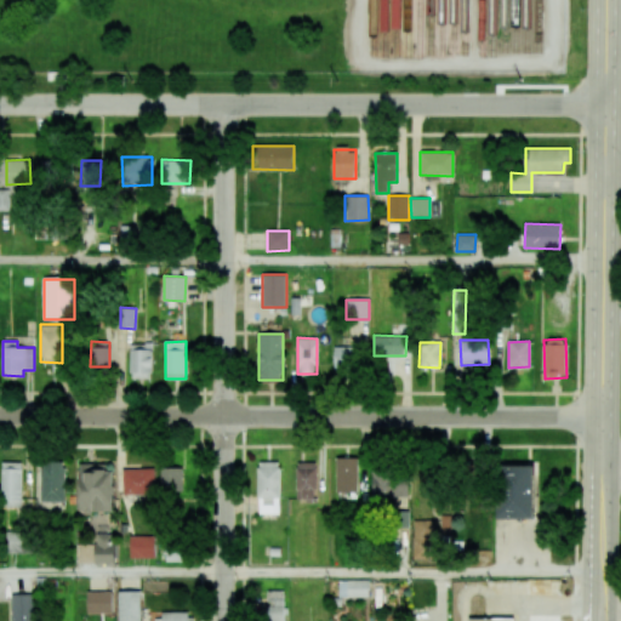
[(152,343),(130,343),(130,379),(152,379),(152,343)]
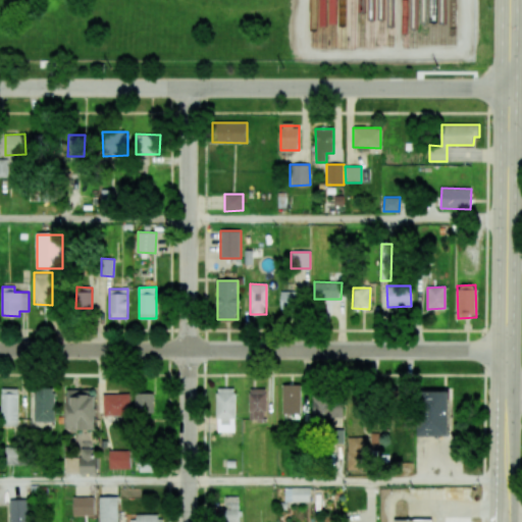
[(280,309),(294,310),(295,292),(281,291),(280,309)]
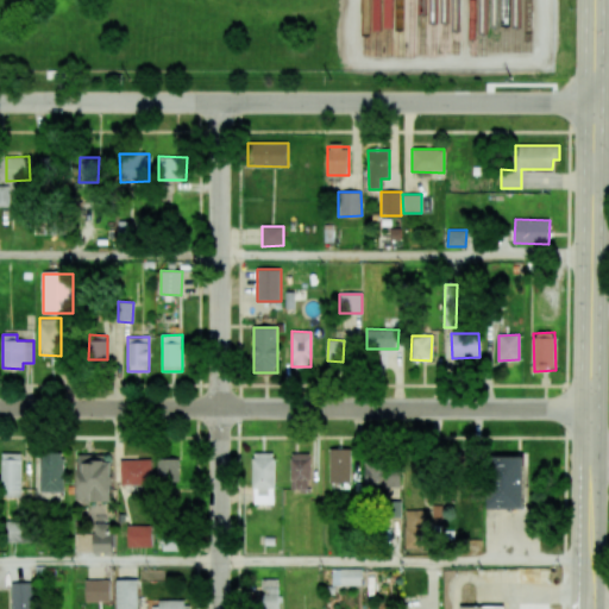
[(330,481),(330,446),(351,446),(351,481),(330,481)]
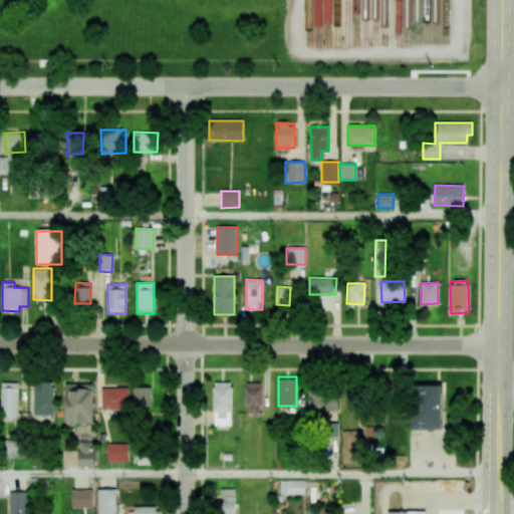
[(33,416),(53,415),(53,381),(33,382),(33,416)]
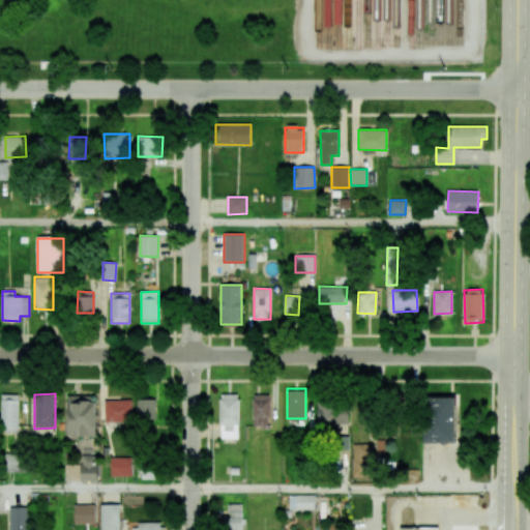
[(19,433),(19,394),(1,394),(1,433),(19,433)]
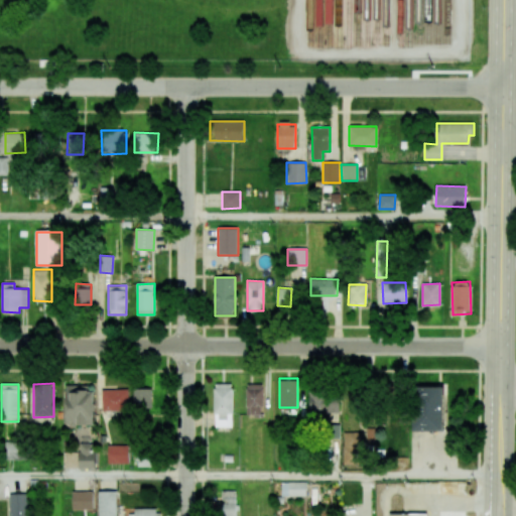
[(233,426),(232,384),(215,384),(215,426),(233,426)]
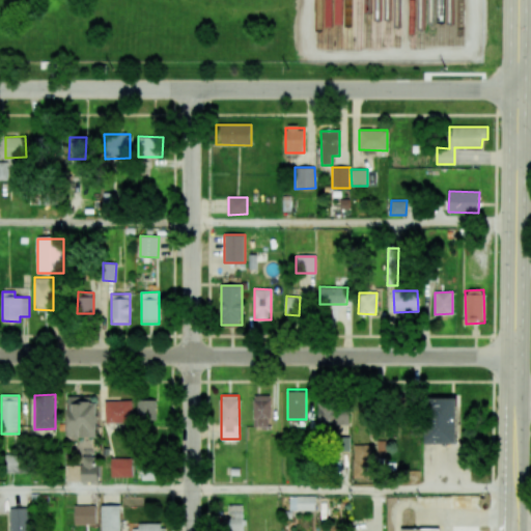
[(253,426),(272,426),(271,395),(253,395),(253,426)]
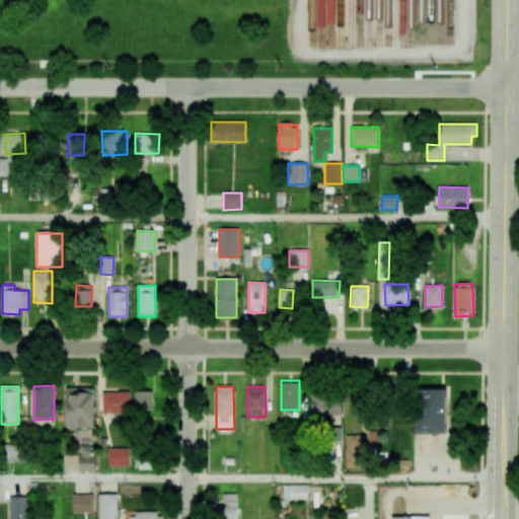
[(403,386),(403,404),(386,404),(386,386),(403,386)]
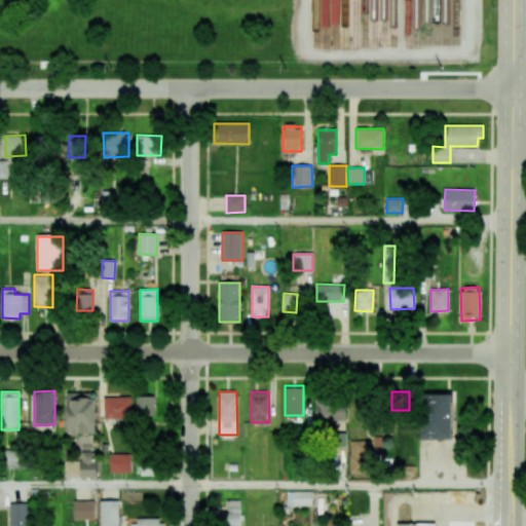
[(94,392),(67,393),(68,434),(95,434),(94,392)]
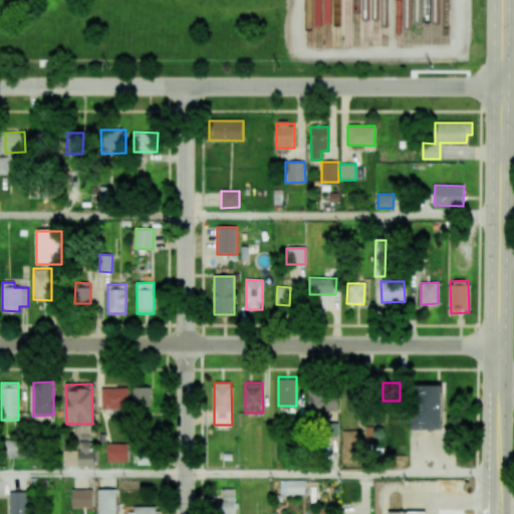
[(414,430),(442,429),(442,386),(413,386),(414,430)]
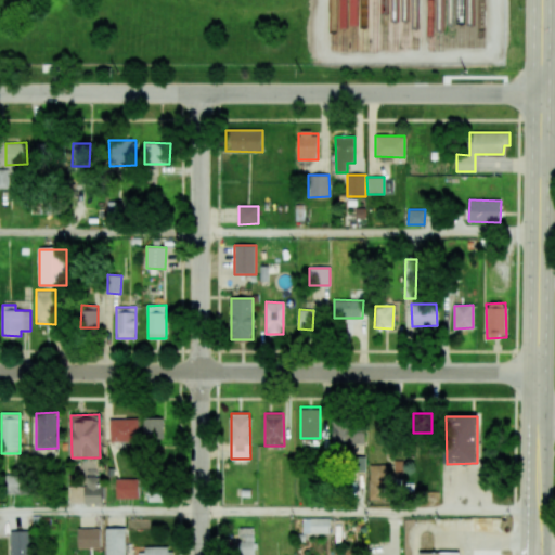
[(111,418),(138,417),(139,439),(112,440),(111,418)]
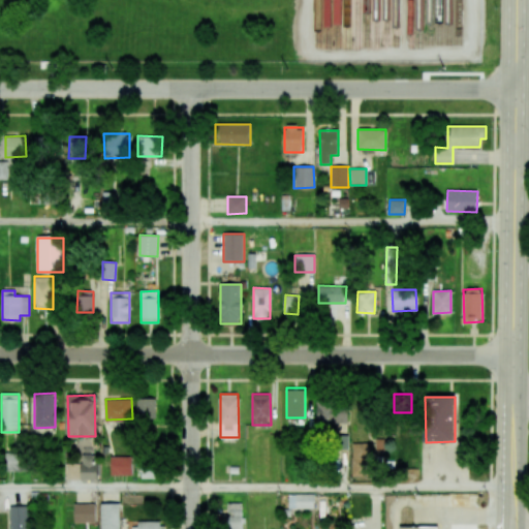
[(156,399),(136,399),(137,419),(156,419),(156,399)]
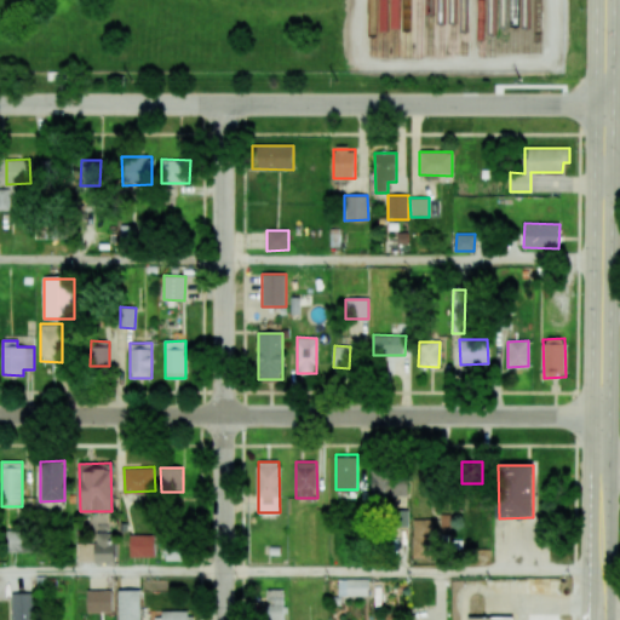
[(371,495),(409,497),(409,474),(372,472),(371,495)]
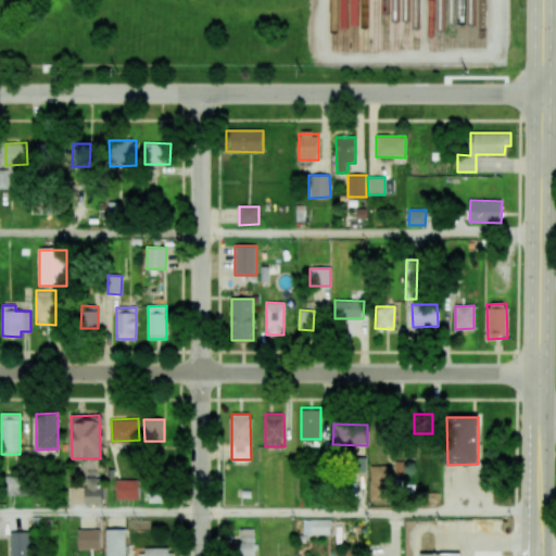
[(395,462),(394,478),(405,478),(405,462),(395,462)]
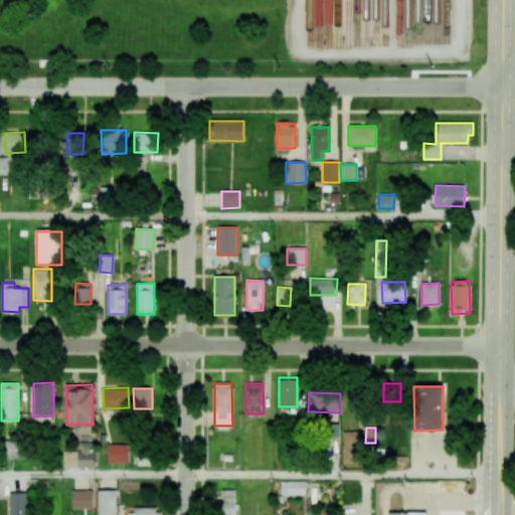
[(361,432),(342,432),(343,464),(362,464),(361,432)]
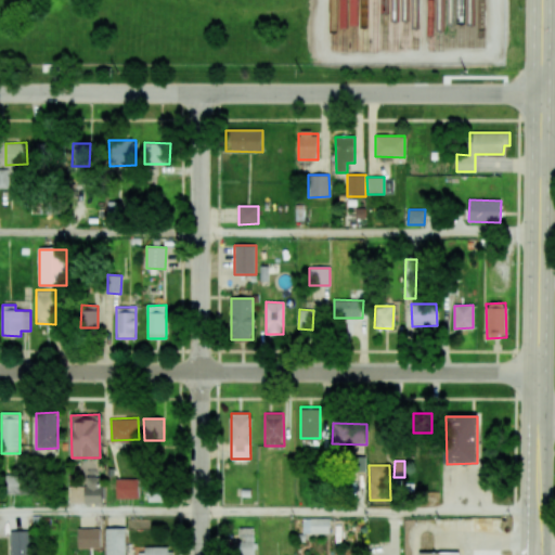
[(7,474),(28,473),(29,492),(7,493),(7,474)]
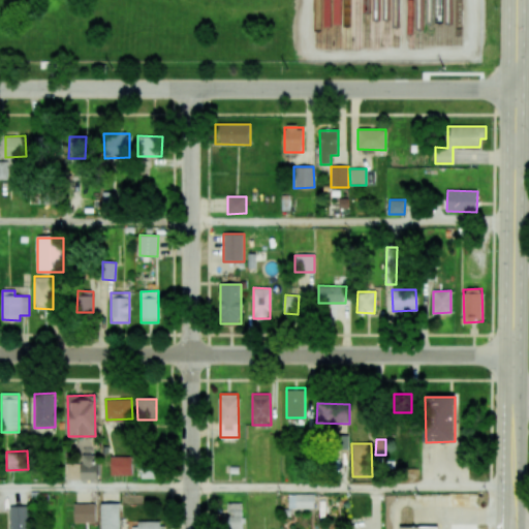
[(81,480),(97,480),(97,455),(82,455),(81,480)]
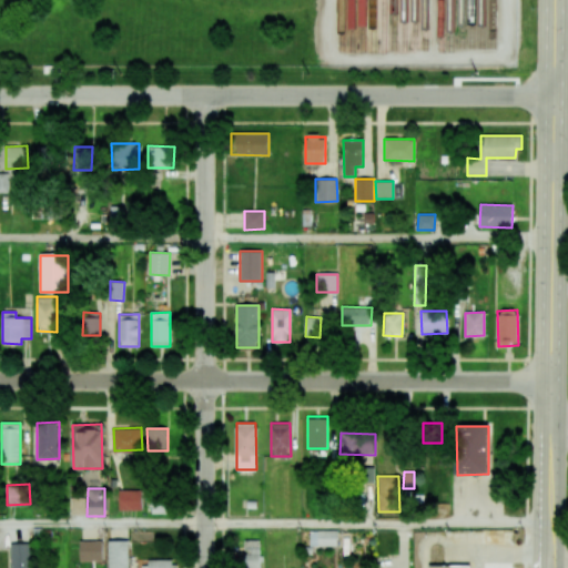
[(119,489),(142,488),(142,509),(120,509),(119,489)]
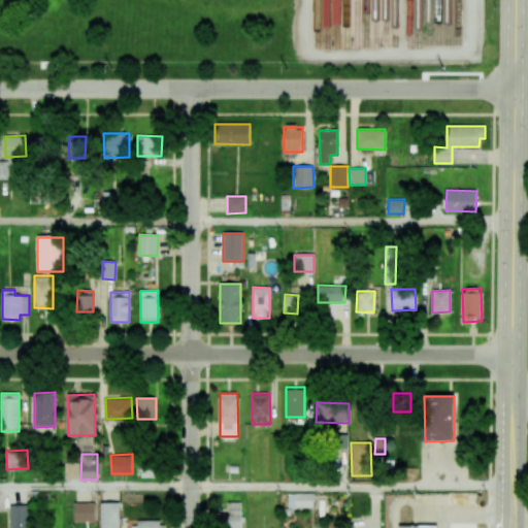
[(141,461),(156,461),(157,476),(141,476),(141,461)]
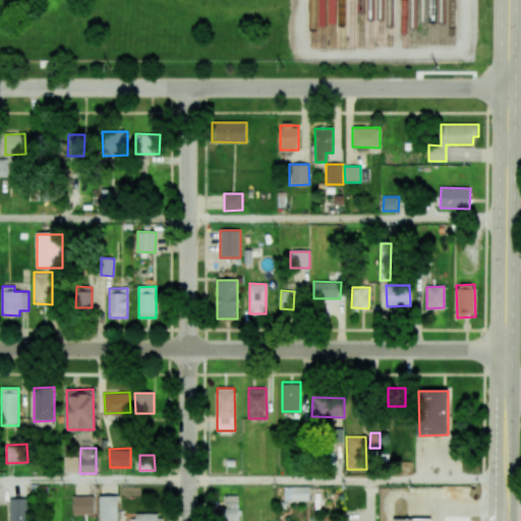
[(292,486),(309,486),(309,501),(292,501),(292,486)]
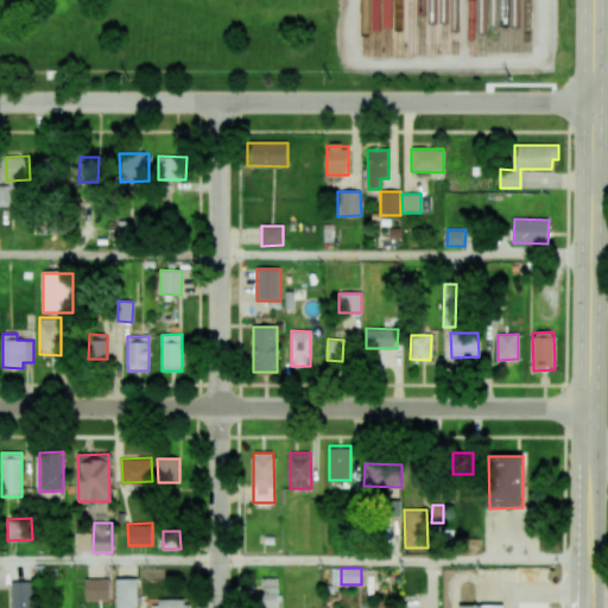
[(258,578),(259,607),(277,607),(277,578),(258,578)]
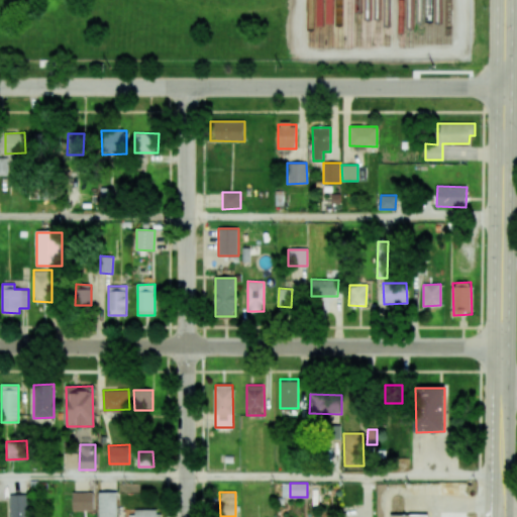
[(93,511),(93,493),(72,493),(72,511),(93,511)]
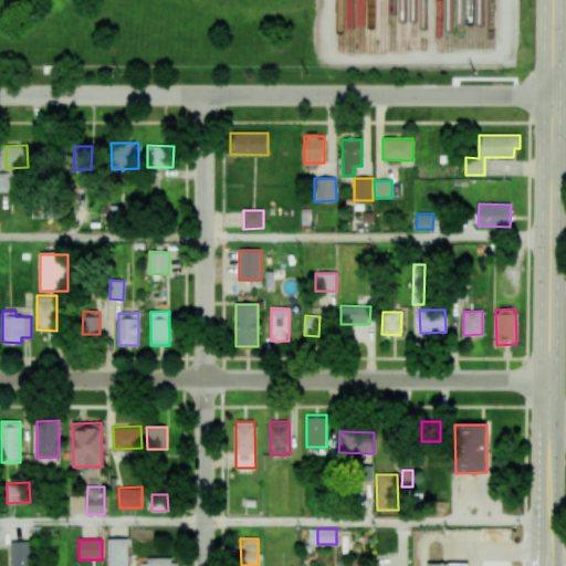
[(127,565),(127,540),(107,540),(107,565),(127,565)]
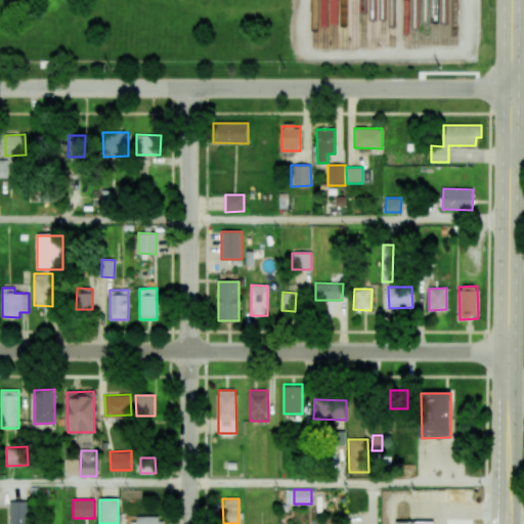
[(9,501),(9,523),(28,523),(28,501),(9,501)]
